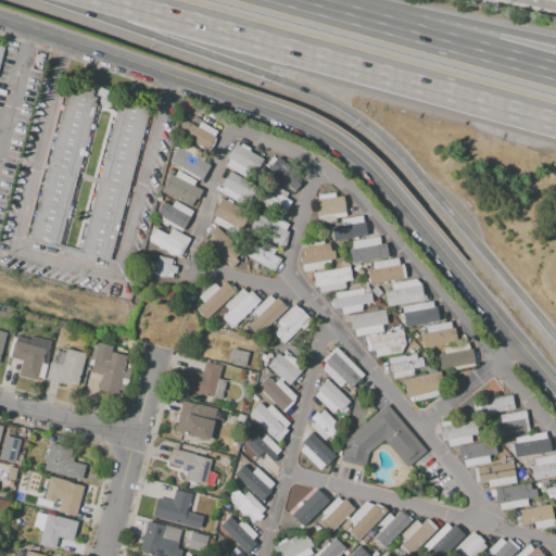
[(71,80),(100,89),(58,245),(28,238),(71,80)]
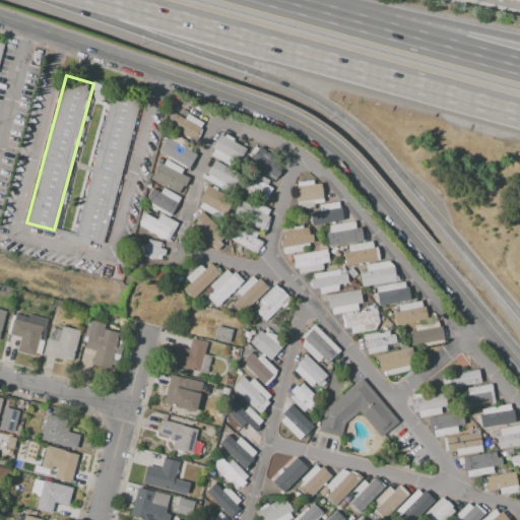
[(114,87),(141,95),(102,242),(74,235),(114,87)]
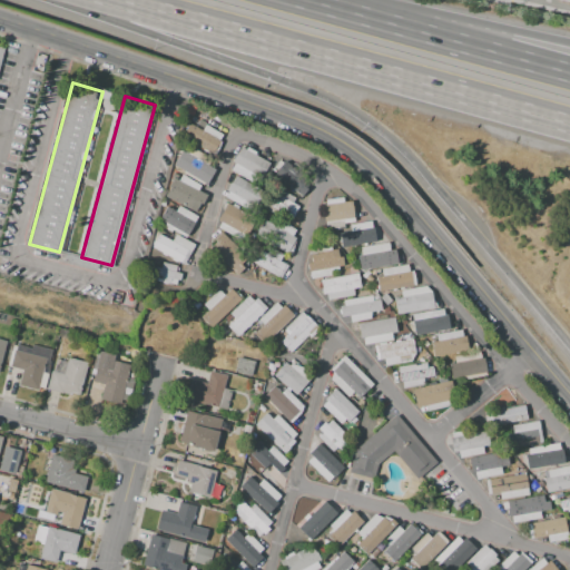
[(189,124),(202,130),(205,125),(223,135),(212,154),(182,137),(189,124)]
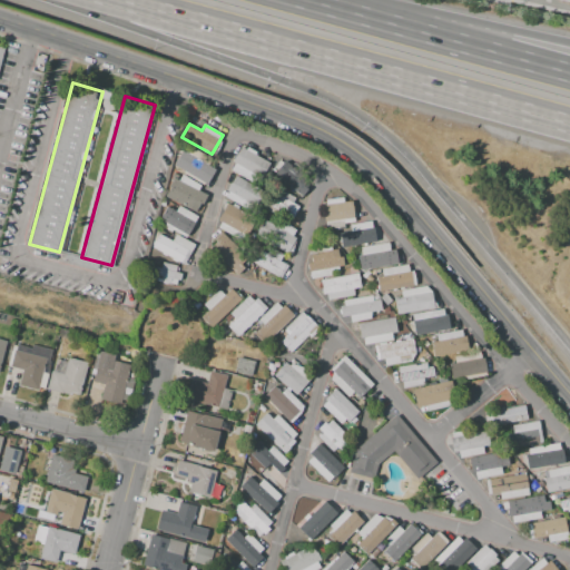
[(186,144),(212,159),(208,165),(215,169),(206,185),(174,165),(186,144)]
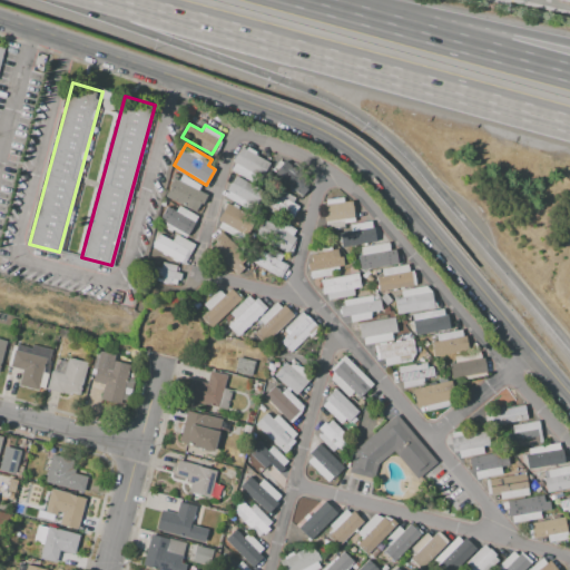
[(242,147),(246,150),(247,147),(256,153),(255,155),(269,164),(262,178),(254,174),(249,180),(231,170),(235,163),(232,161),(236,154),(237,154),(242,147)]
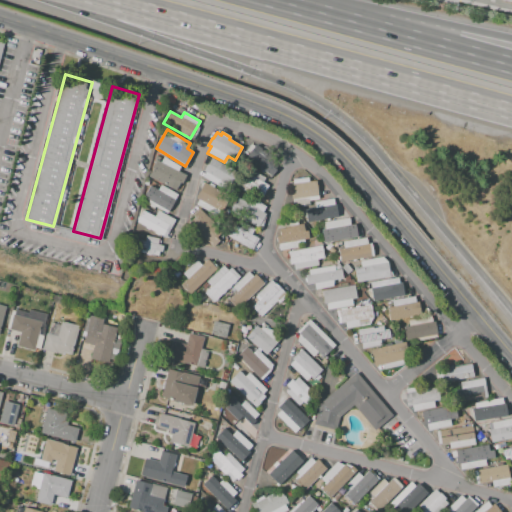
[(256,145),(279,163),(274,169),(276,170),(271,176),(259,167),(258,169),(254,165),(255,164),(246,157),(256,145)]
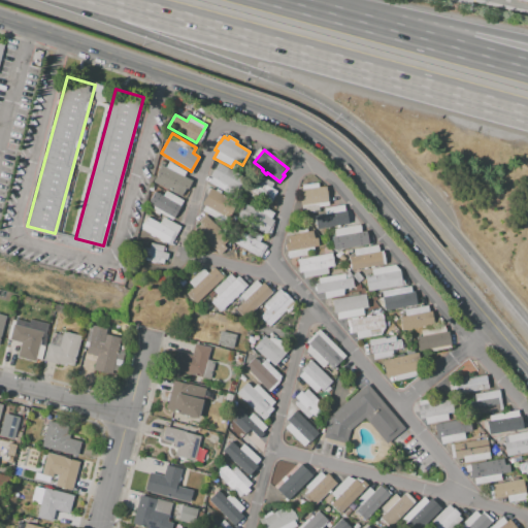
[(160,164),(165,167),(168,162),(186,171),(184,176),(192,180),(187,190),(185,189),(180,197),(153,183),(157,174),(156,173),(160,164)]
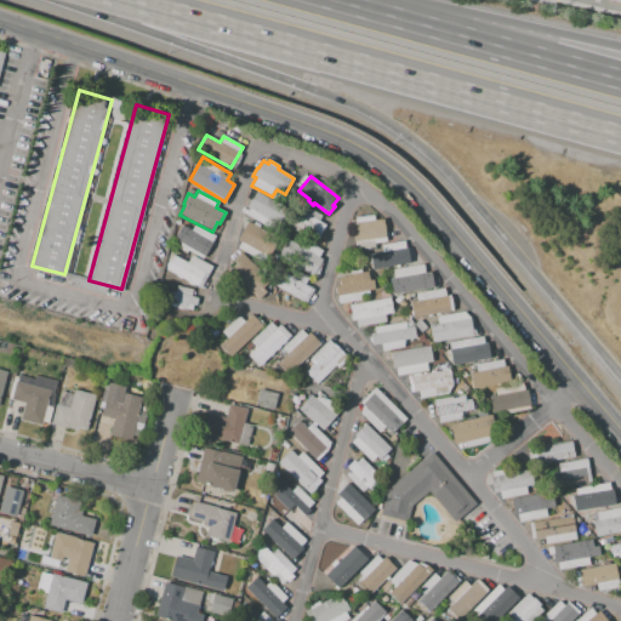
[(256,192),(286,209),(277,224),(272,222),(268,228),(245,215),(249,209),(246,208),(251,199),(252,199),(256,192)]
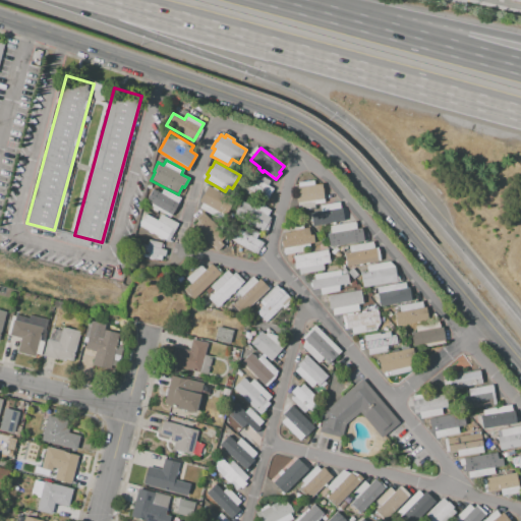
[(246,174),(255,179),(257,174),(270,181),(267,186),(273,189),(266,200),(252,192),(250,196),(240,190),(242,186),(240,185),(246,174)]
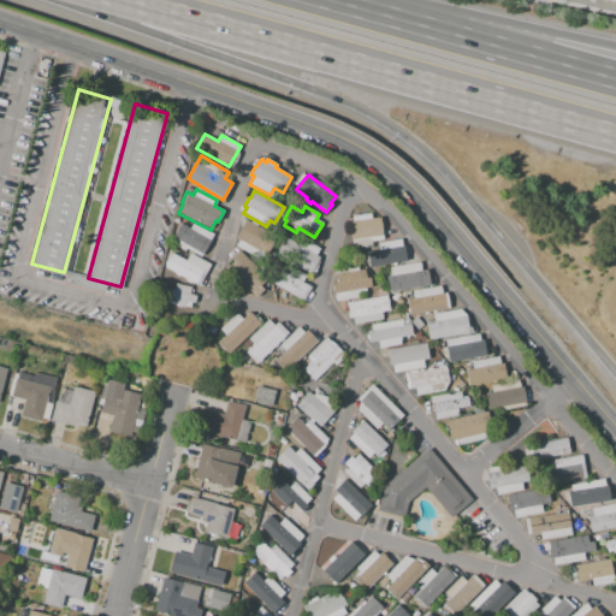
[(349,221),(353,248),(372,246),(372,242),(383,240),(380,218),(371,219),(369,213),(351,215),(351,221),(349,221)]
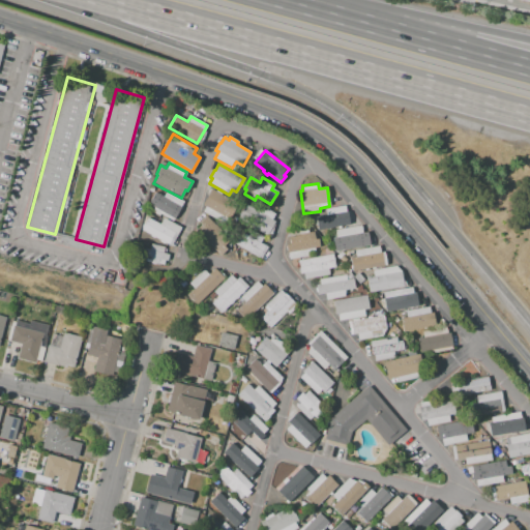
[(210,188),(215,192),(216,189),(221,193),(221,194),(237,203),(226,225),(202,212),(205,207),(202,205),(210,188)]
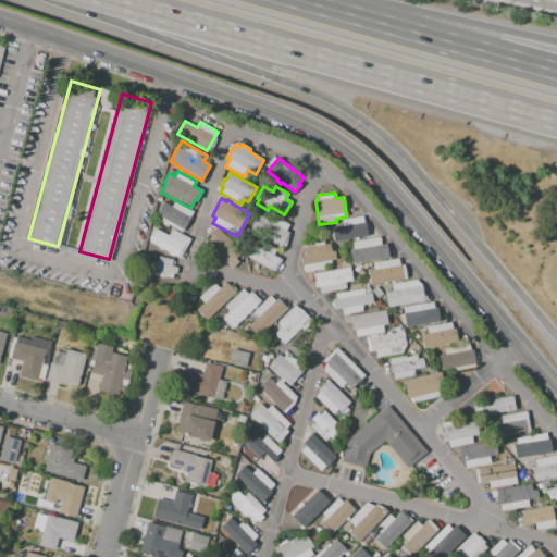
[(162,201),(171,207),(174,201),(193,211),(181,232),(168,224),(166,226),(159,222),(162,218),(155,214),(162,201)]
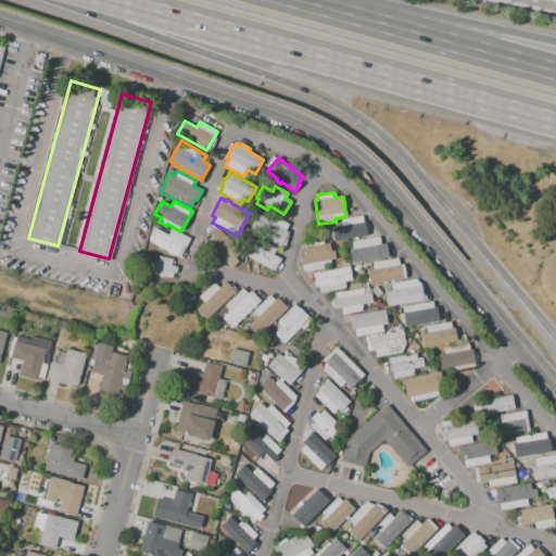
[(258,215),(272,223),(276,217),(288,224),(285,230),(288,232),(279,247),(256,234),(258,229),(252,225),(258,215)]
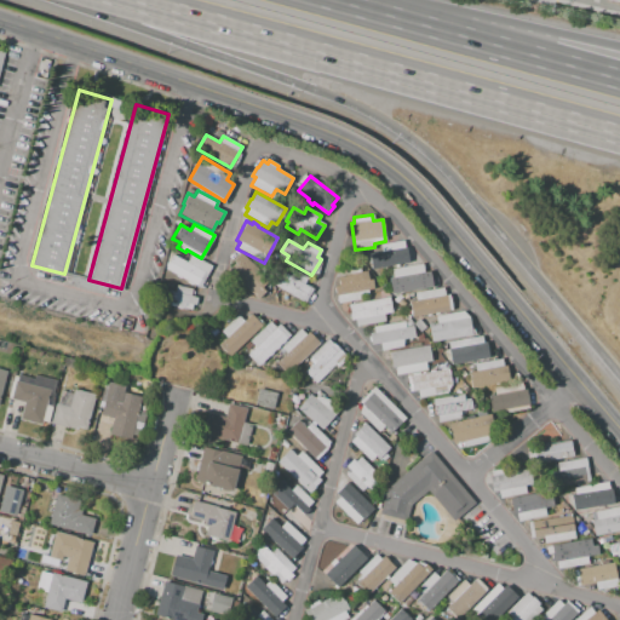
[(368,253),(382,252),(380,244),(403,240),(405,247),(407,247),(408,263),(371,269),(368,253)]
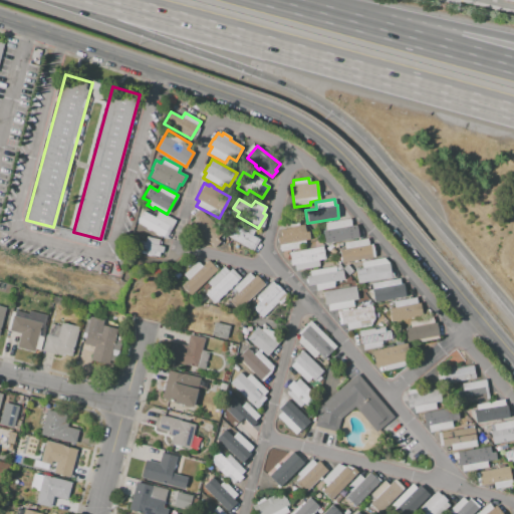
[(200,209),(223,232),(217,238),(219,241),(213,247),(190,224),(196,218),(194,215),(200,209)]
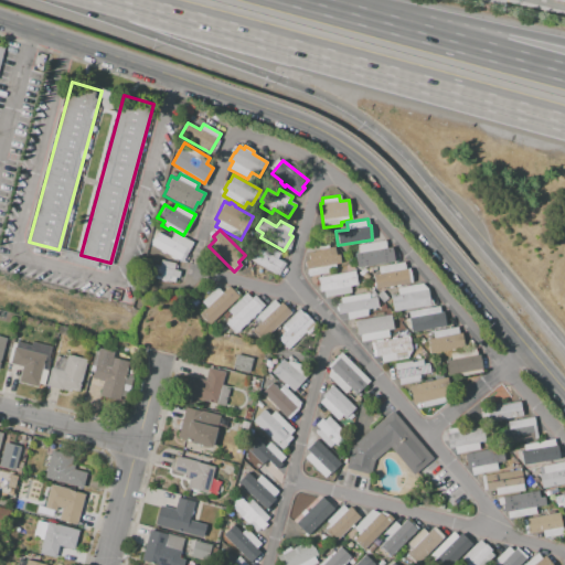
[(158,232),(170,240),(174,232),(193,243),(181,263),(176,258),(174,259),(170,257),(171,256),(164,253),(163,254),(159,252),(160,251),(150,245),(158,232)]
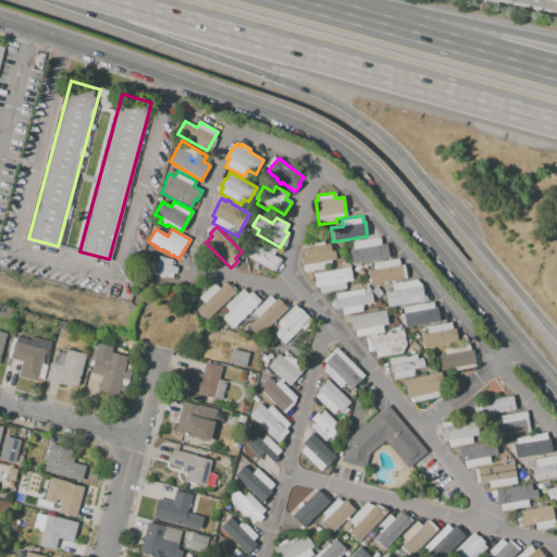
[(350,250),(354,249),(351,240),(380,237),(381,245),(387,245),(387,250),(392,249),(393,258),(353,263),(350,250)]
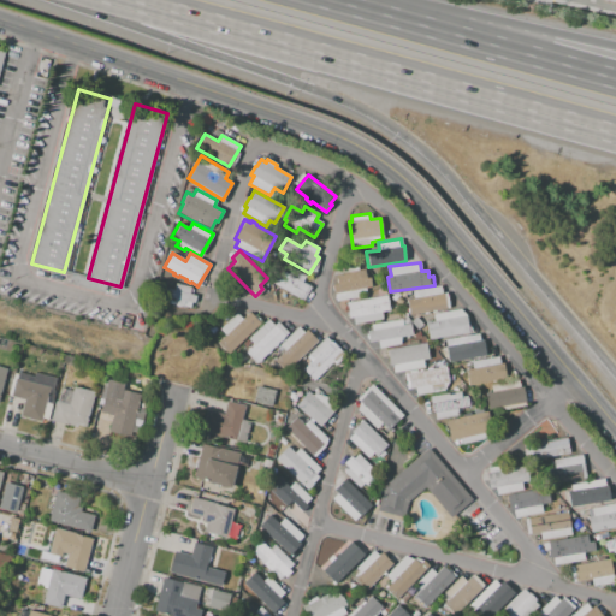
[(331,278),(336,277),(335,268),(357,265),(357,271),(363,270),(365,272),(368,271),(371,288),(365,289),(366,292),(357,294),(359,297),(336,302),(331,278)]
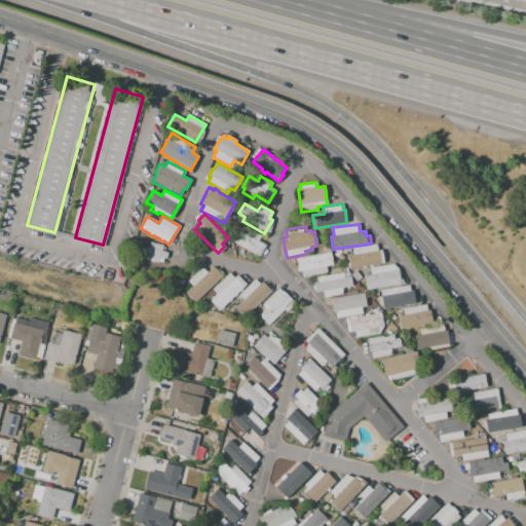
[(239,230),(247,234),(250,229),(261,235),(258,241),(265,246),(258,257),(232,242),(239,230)]
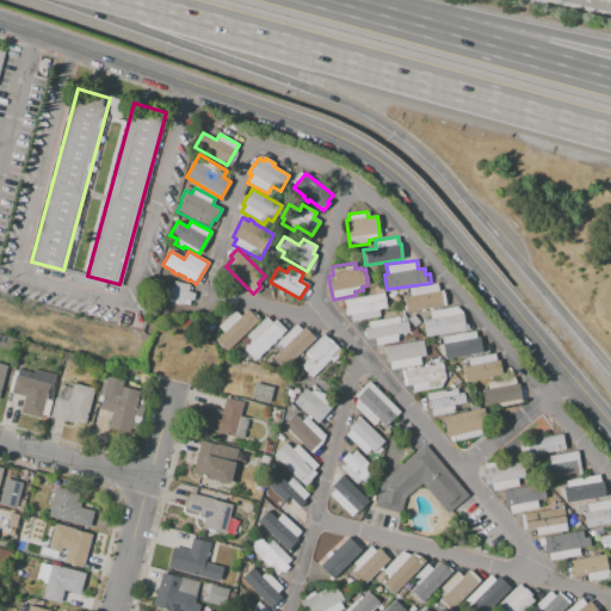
[(162,287),(160,300),(187,306),(189,301),(192,301),(193,294),(187,291),(189,285),(174,282),(172,288),(162,287)]
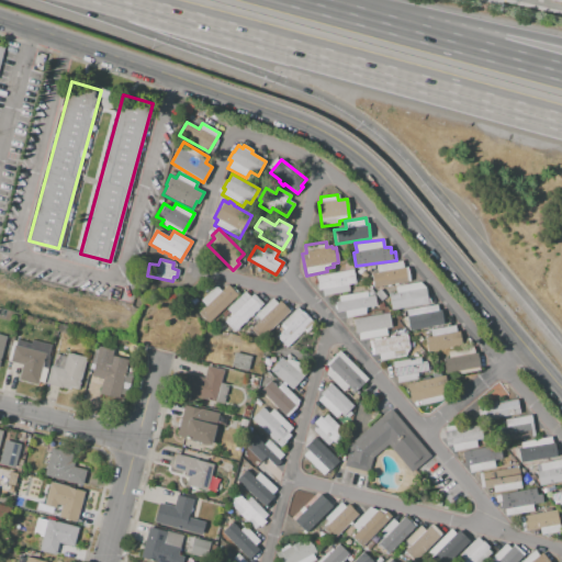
[(371,273),(378,272),(377,266),(402,261),(403,268),(407,268),(409,281),(373,288),(371,273)]
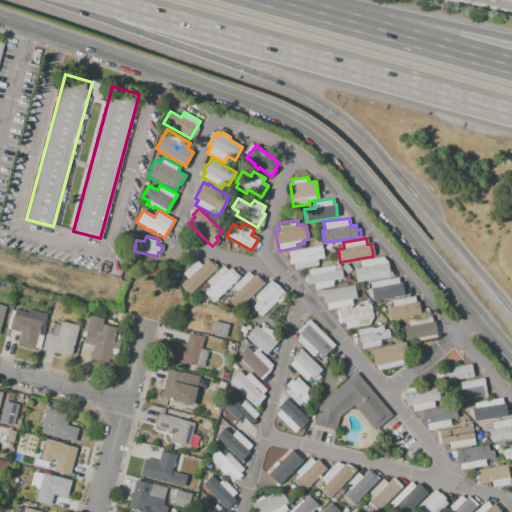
[(287,251),(321,246),(323,259),(317,260),(317,265),(294,269),(293,263),(289,264),(287,251)]
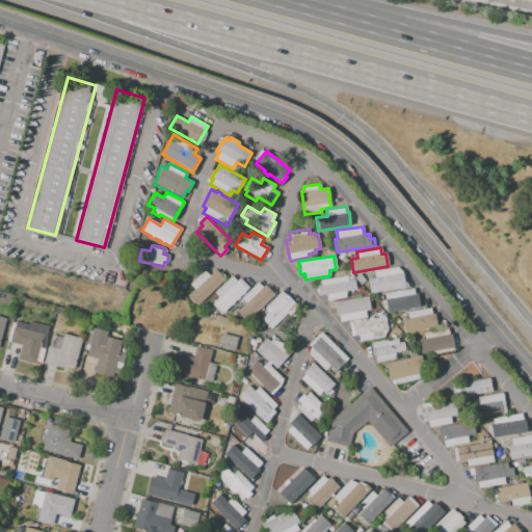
[(368,278),(375,277),(374,271),(397,267),(402,273),(404,288),(370,293),(368,278)]
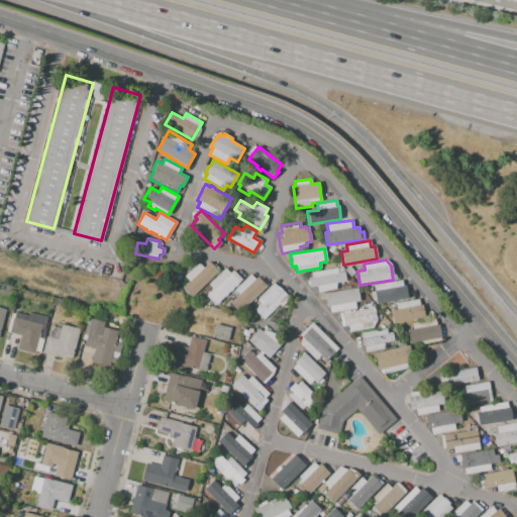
[(182,288),(189,282),(184,276),(199,263),(203,268),(209,263),(218,272),(191,297),(182,288)]
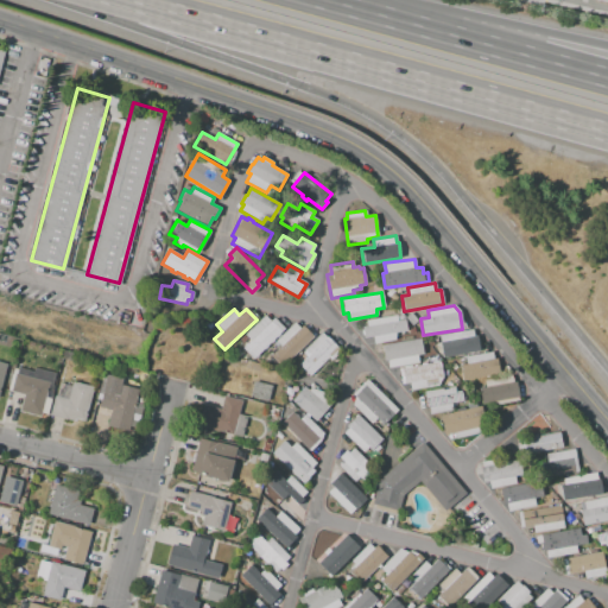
[(411,312),(418,321),(411,325),(405,317),(411,312)]
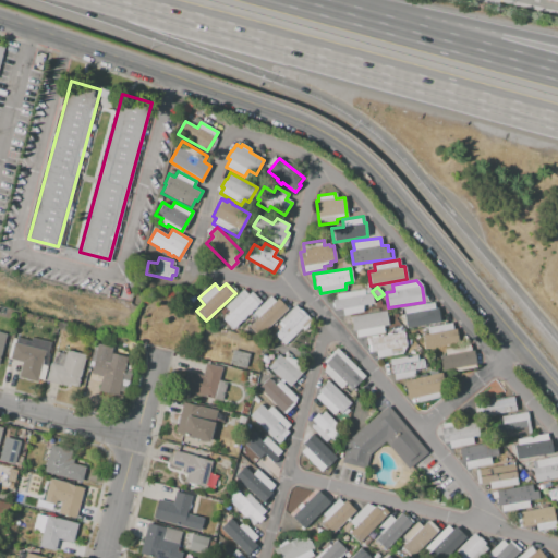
[(222,318),(229,312),(225,307),(243,289),(247,294),(251,292),(261,302),(232,329),(222,318)]
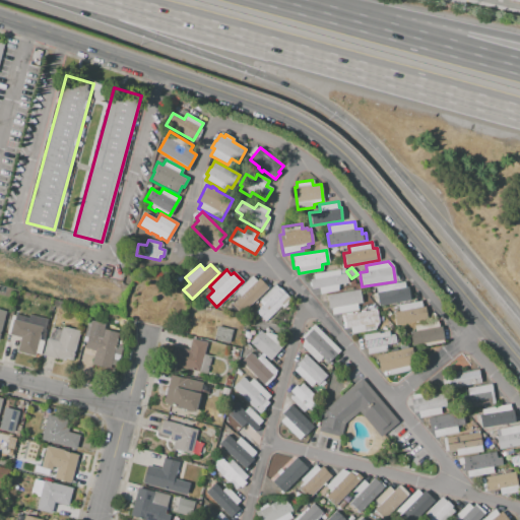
[(313,273),(339,270),(339,271),(345,270),(347,283),(338,284),(339,290),(319,294),(318,287),(311,288),(310,280),(314,279),(313,273)]
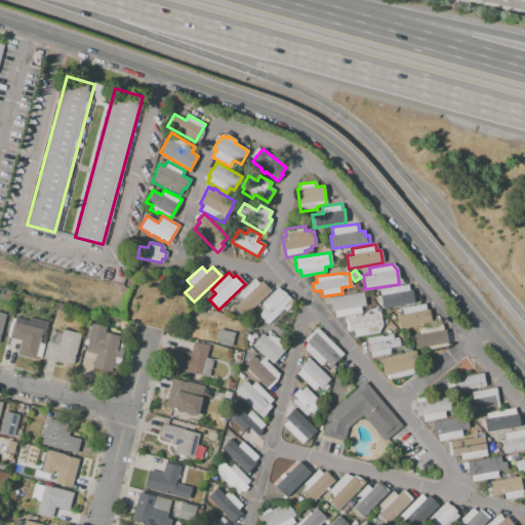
[(182,285),(176,280),(180,276),(186,281),(182,285)]
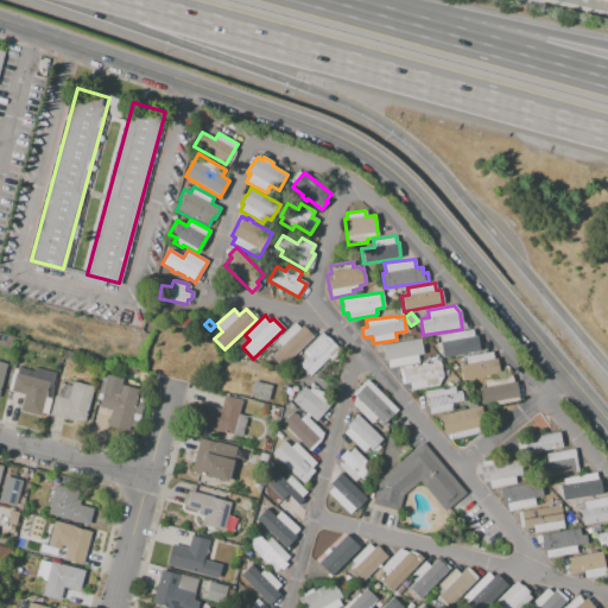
[(270,356),(280,347),(276,341),(295,323),(301,328),(303,325),(312,337),(280,367),(270,356)]
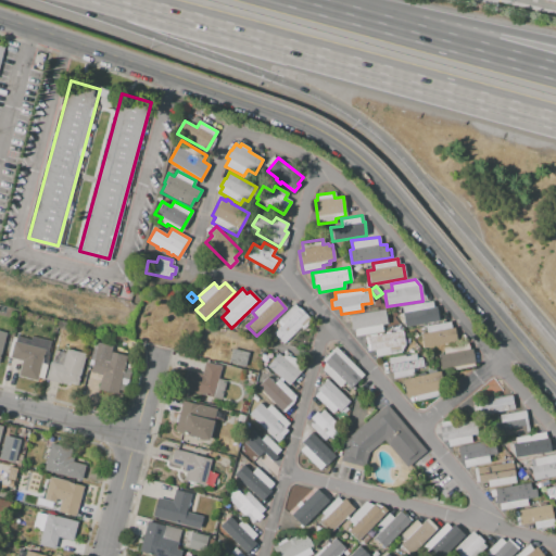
[(402,306),(432,301),(432,307),(437,306),(439,321),(404,327),(402,306)]
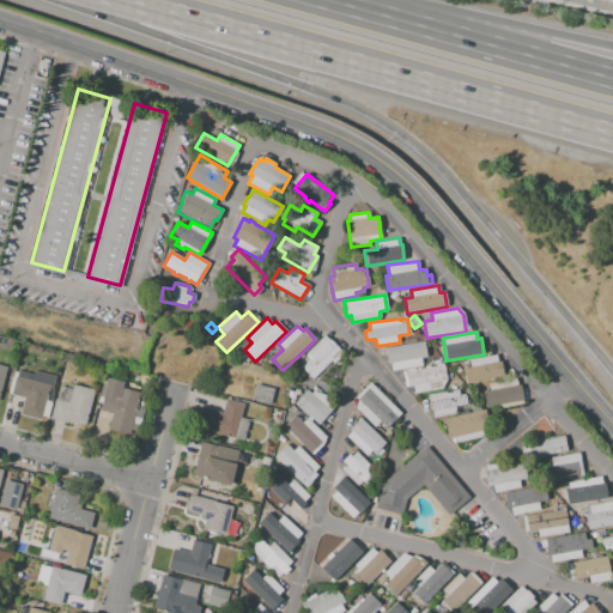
[(302,368),(311,358),(307,352),(325,335),(328,340),(329,339),(343,354),(335,362),(333,359),(311,378),(302,368)]
